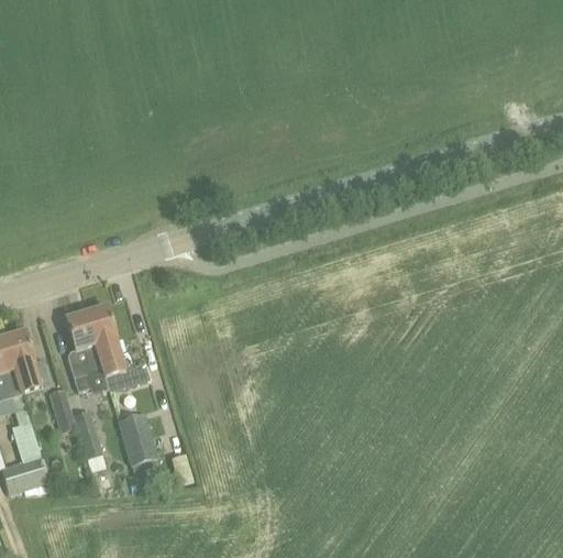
[(108,303),(85,309),(106,378),(109,389),(110,392),(148,378),(145,363),(134,365),(127,340),(121,337),(118,336),(108,303)]
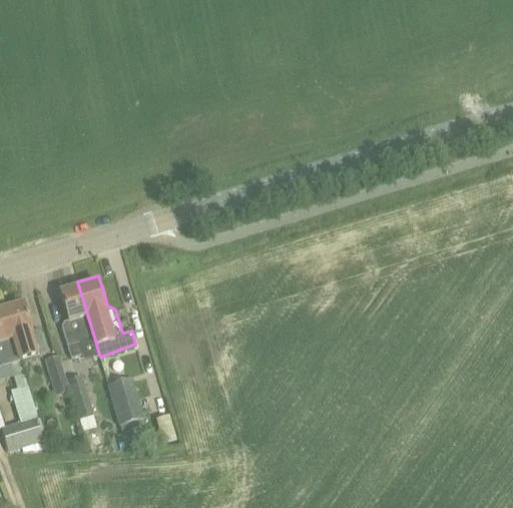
[(96,344),(77,282),(59,288),(68,319),(65,320),(61,324),(71,357),(82,353),(84,357),(99,354),(95,344),(96,344)]
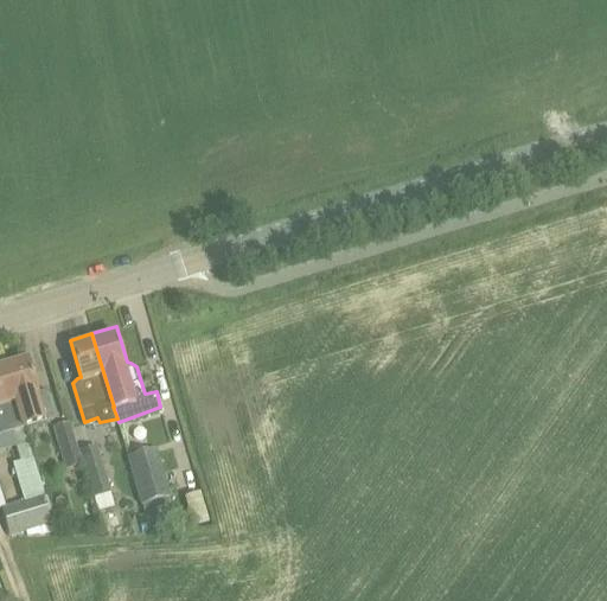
[(5,364),(23,426),(55,415),(51,403),(50,403),(45,388),(36,391),(25,358),(5,364)]
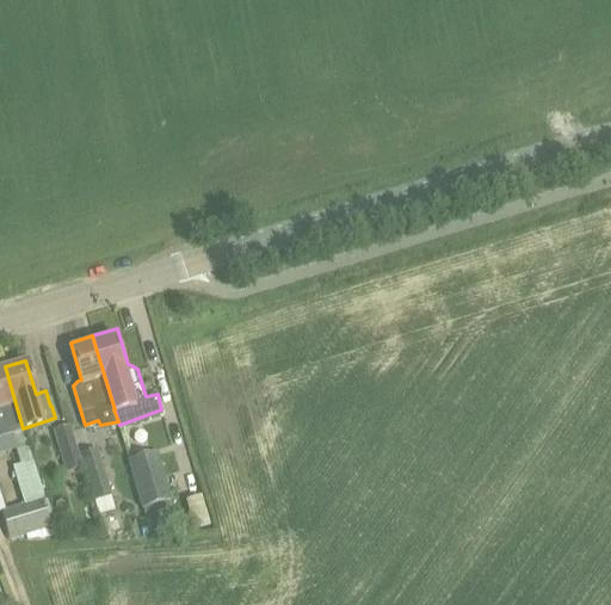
[(0,434),(23,428),(5,366),(0,368),(0,434)]
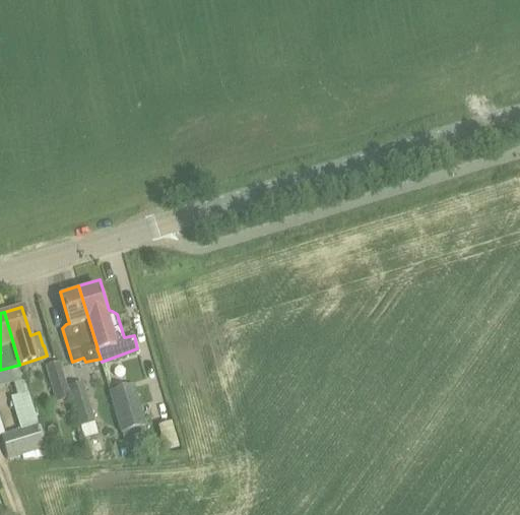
[(58,402),(71,397),(60,361),(46,366),(58,402)]
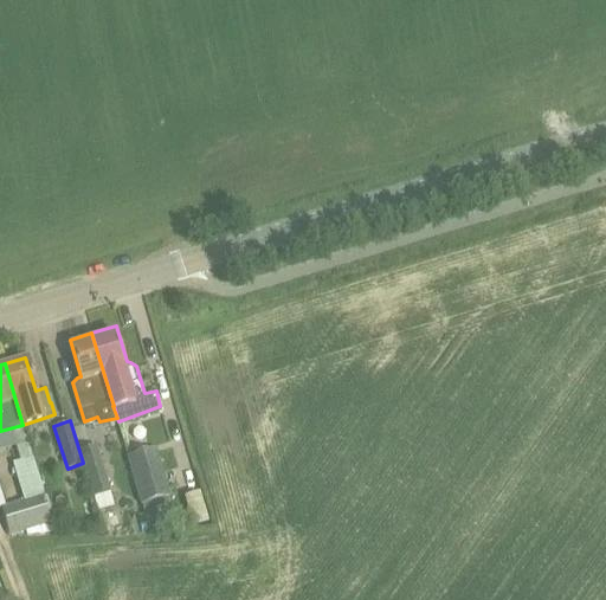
[(155,444),(128,453),(142,502),(152,498),(169,494),(155,444)]
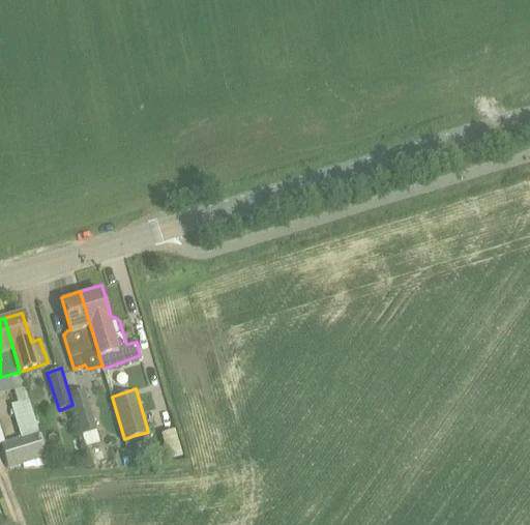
[(84,390),(69,395),(82,433),(95,429),(84,390)]
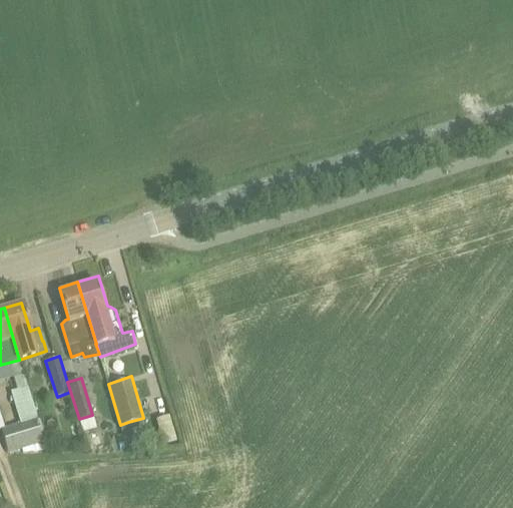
[(169,413),(155,417),(162,443),(178,439),(169,413)]
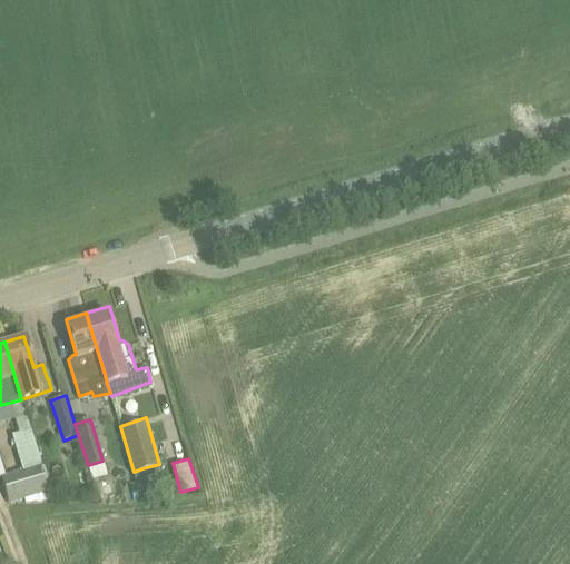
[(49,488),(40,462),(23,467),(0,474),(9,501),(25,496),(26,500),(55,497),(51,487),(49,488)]
